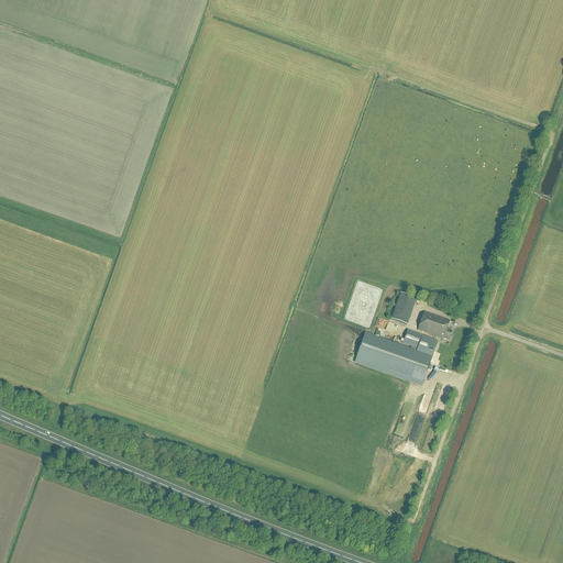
[(417,299),(400,294),(390,320),(407,326),(417,299)]
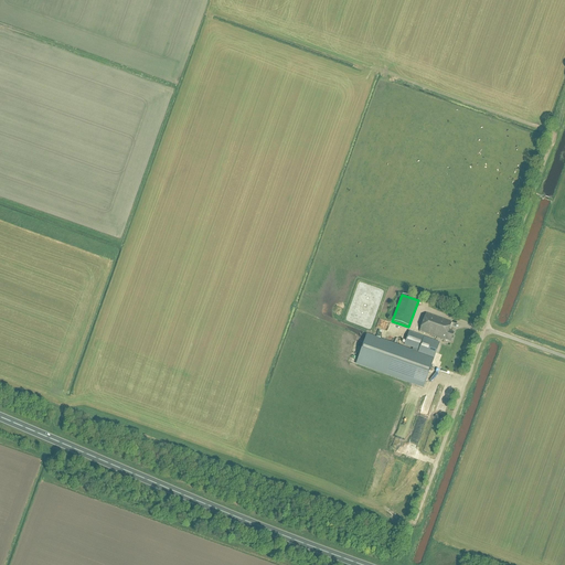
[(451,343),(455,333),(449,331),(451,323),(426,315),(419,332),(446,342),(446,341),(451,343)]
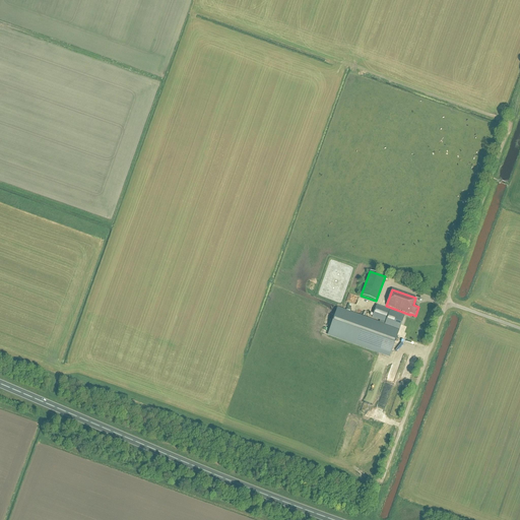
[(379,320),(378,322),(385,324),(398,329),(399,329),(404,316),(377,306),(372,318),(379,320)]
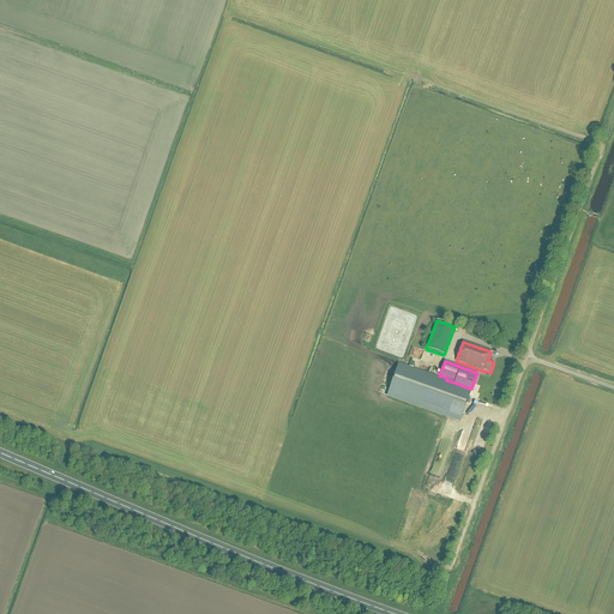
[(455,383),(446,380),(399,363),(387,396),(413,405),(459,422),(470,389),(455,383)]
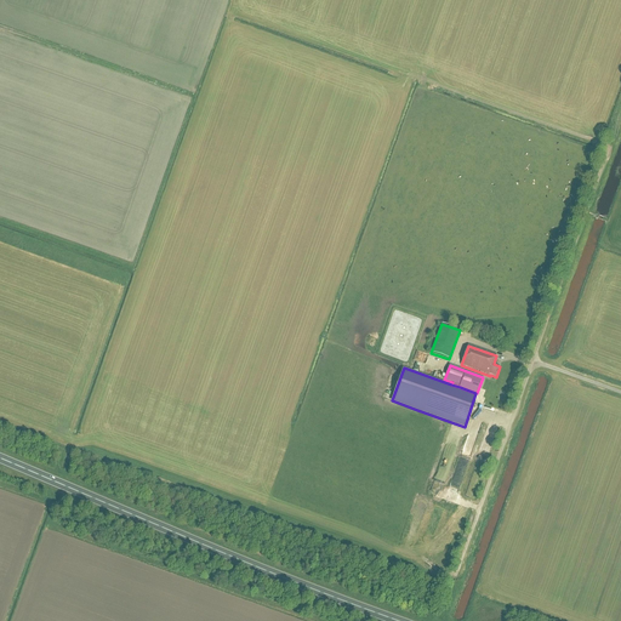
[(489,427),(485,443),(494,444),(497,429),(489,427)]
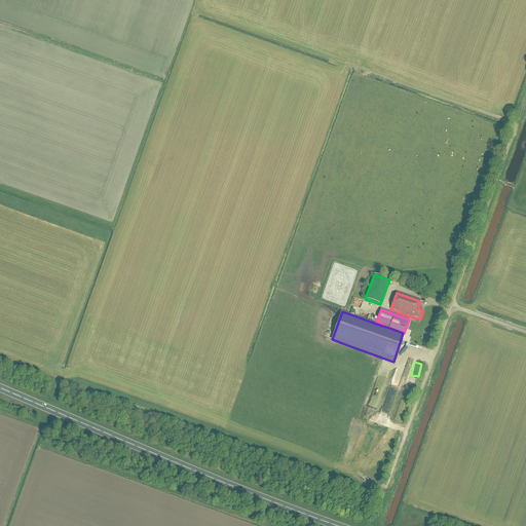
[(390,391),(381,416),(387,418),(397,393),(390,391)]
